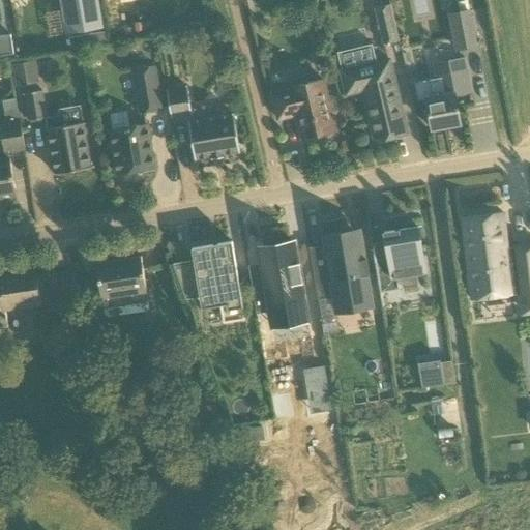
[(93,0),(66,0),(72,29),(99,29),(93,0)]
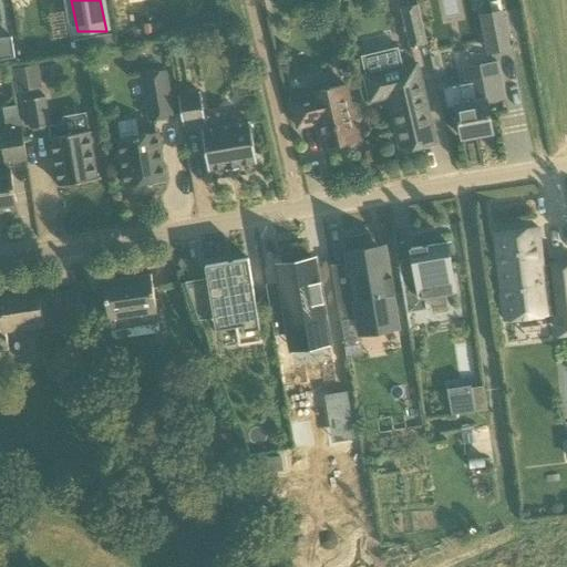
[(411,48),(428,44),(419,6),(401,10),(411,48)]
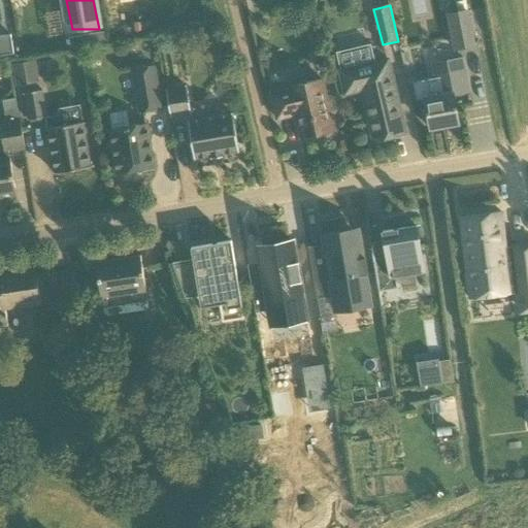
[(456,51),(474,46),(468,11),(458,13),(450,15),(456,51)]
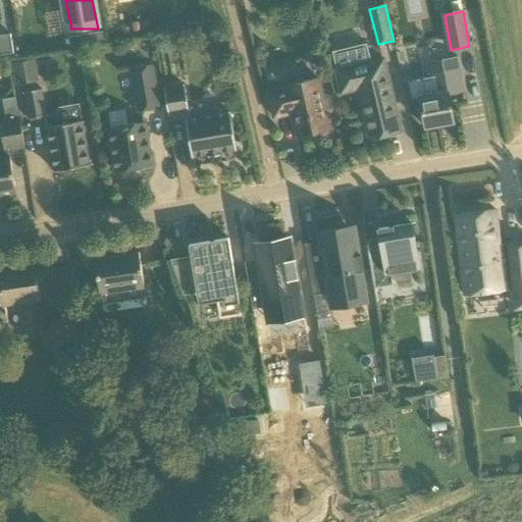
[(6,33),(0,34),(0,53),(9,52),(6,33)]
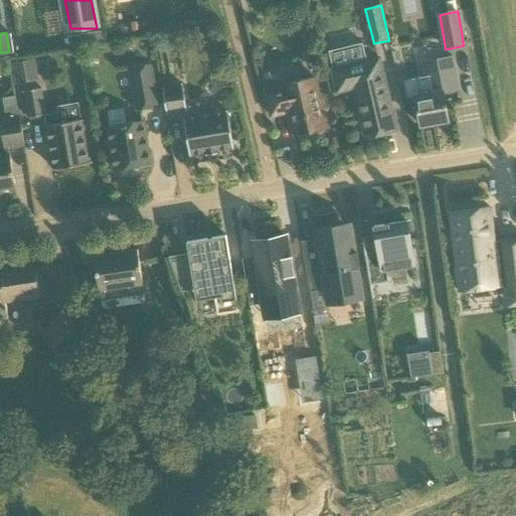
[(330,50),(334,70),(333,71),(339,93),(354,89),(366,139),(397,131),(380,59),(367,62),(363,43),(330,50)]
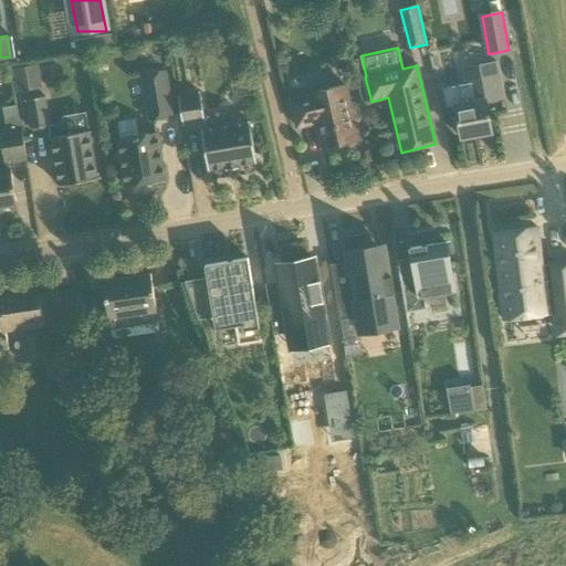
[(456,106),(462,138),(493,133),(486,101),(485,93),(503,90),(498,63),(464,70),(469,91),(471,103),(456,106)]
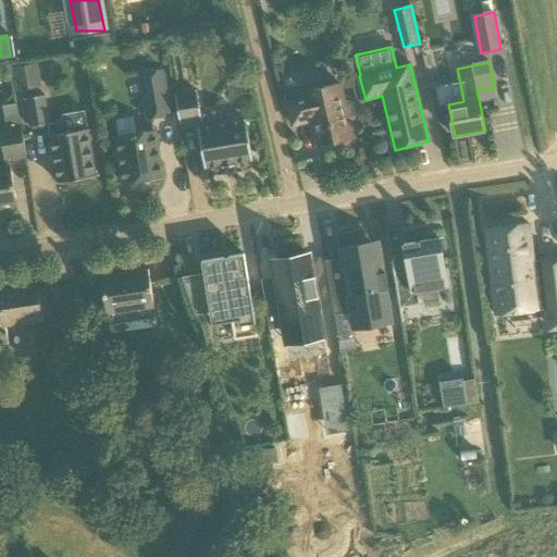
[(13,69),(17,91),(29,89),(27,77),(39,76),(38,64),(13,69)]
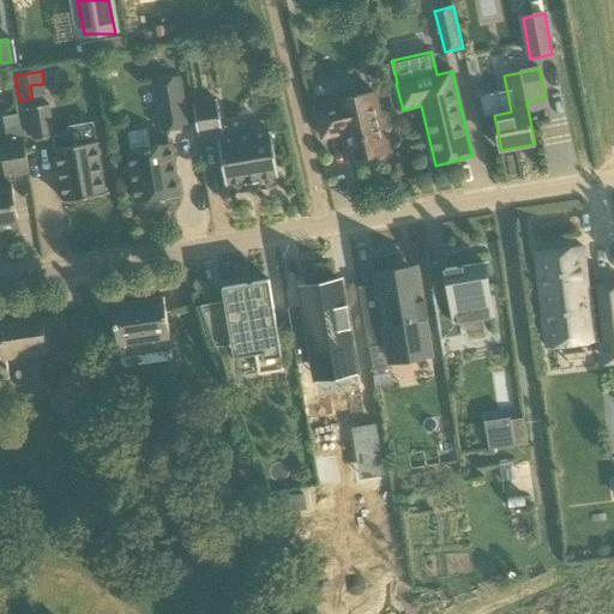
[(179,77),(155,82),(163,132),(187,127),(179,77)]
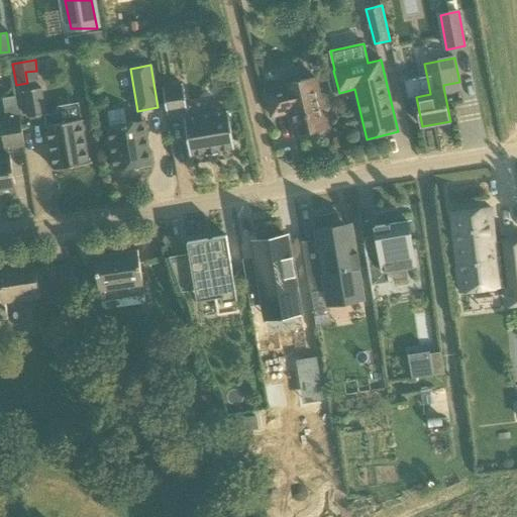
[(283,86),(284,88),(267,92),(272,117),(290,113),(295,136),(328,129),(324,112),(327,111),(329,107),(326,97),(323,95),(320,96),(316,78),(283,86)]
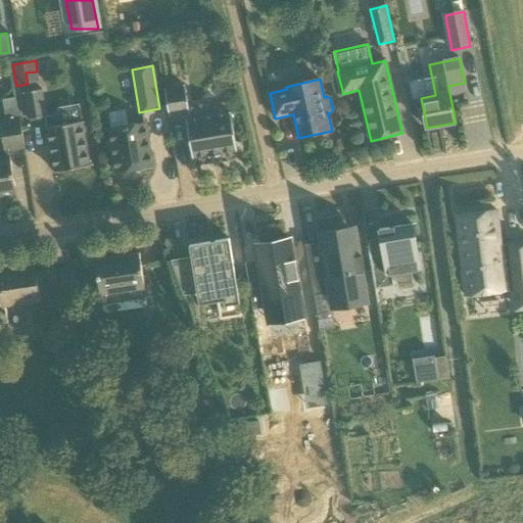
[(170,116),(190,113),(185,87),(164,90),(170,116)]
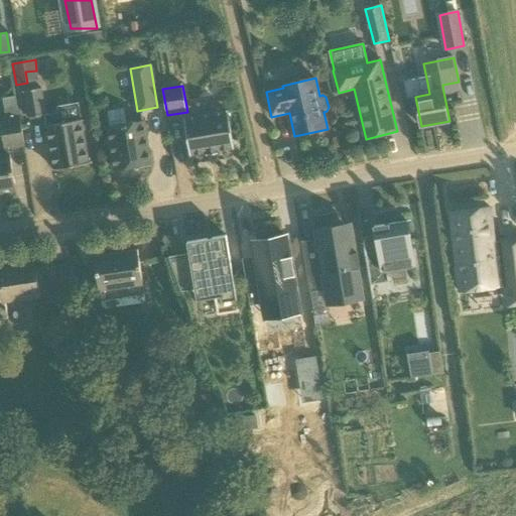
[(28,118),(46,115),(41,89),(24,92),(28,118)]
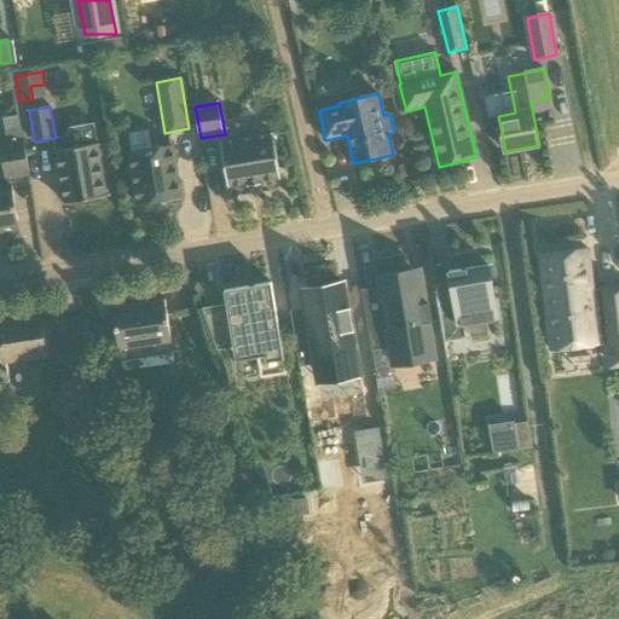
[(30,174),(24,143),(21,115),(4,119),(9,145),(0,146),(4,165),(6,178),(11,177),(30,174)]
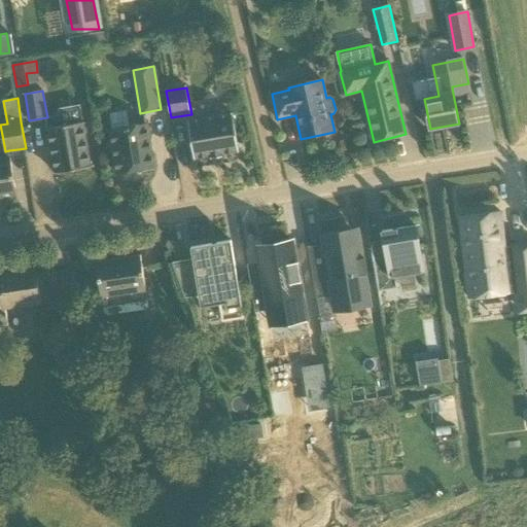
[(146,124),(130,127),(128,110),(110,113),(113,130),(110,130),(117,174),(154,168),(146,124)]
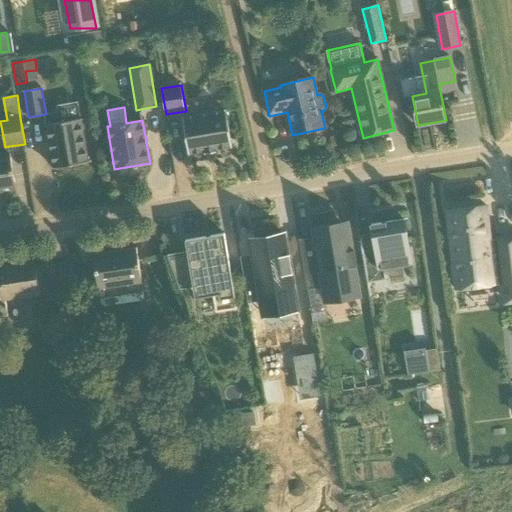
[(226,111),(183,118),(189,154),(205,151),(206,154),(216,152),(216,149),(232,146),(226,111)]
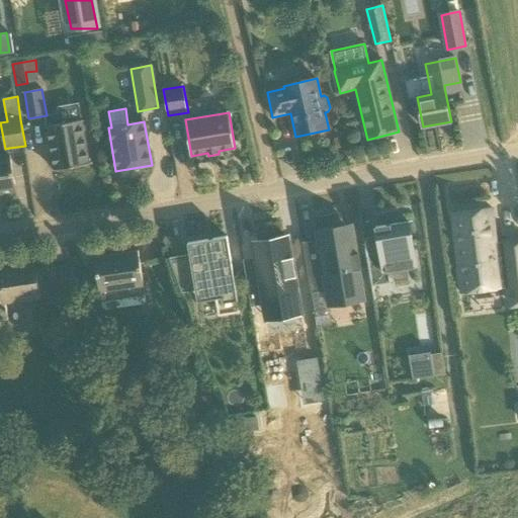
[(90,164),(82,120),(47,126),(54,170),(90,164)]
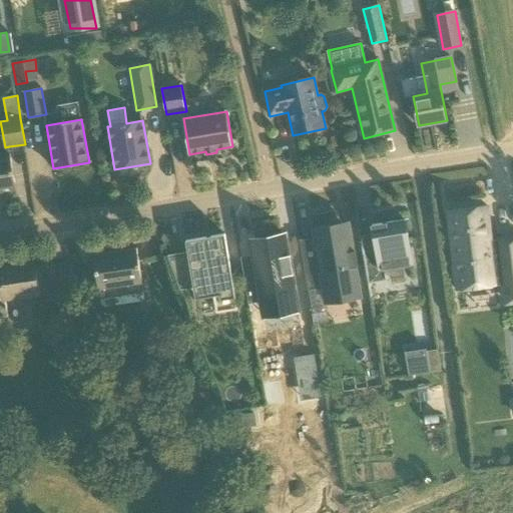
[(10,153),(0,155),(0,191),(16,189),(10,153)]
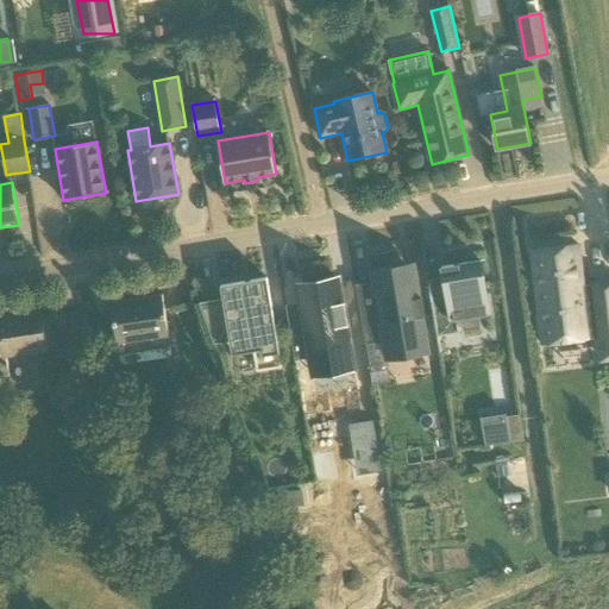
[(597,337),(600,357),(608,355),(608,281),(590,283),(591,286),(584,287),(578,245),(532,251),(542,345),(590,339),(590,338),(597,337)]
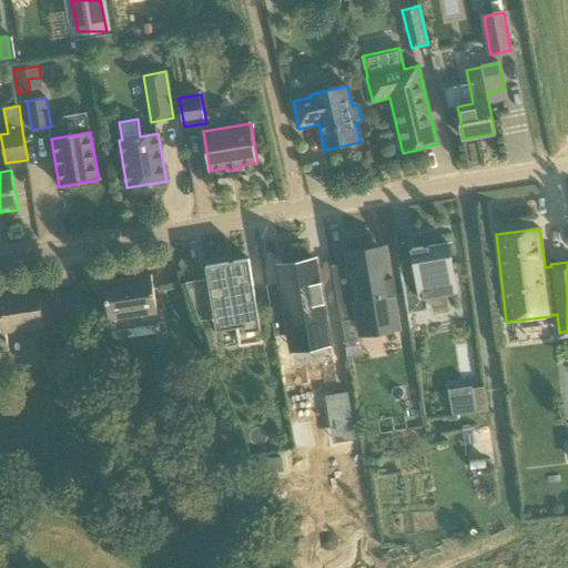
[(408,315),(411,314),(427,312),(425,298),(457,293),(449,243),(412,250),(415,266),(403,269),(402,264),(399,265),(408,315)]
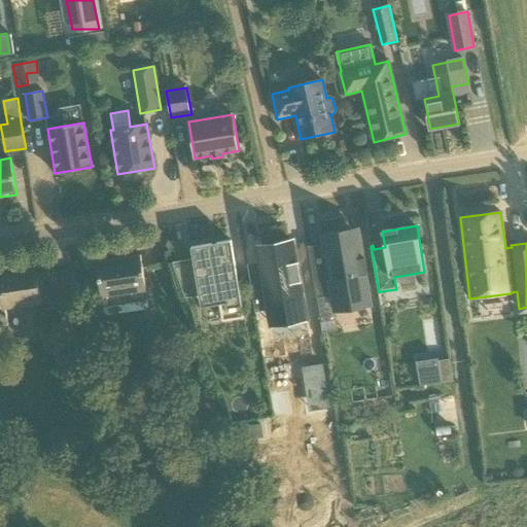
[(317,299),(318,299),(332,296),(335,310),(370,305),(365,275),(369,275),(365,258),(362,258),(358,236),(357,231),(348,233),(323,237),(324,248),(311,251),(310,247),(308,247),(317,299)]
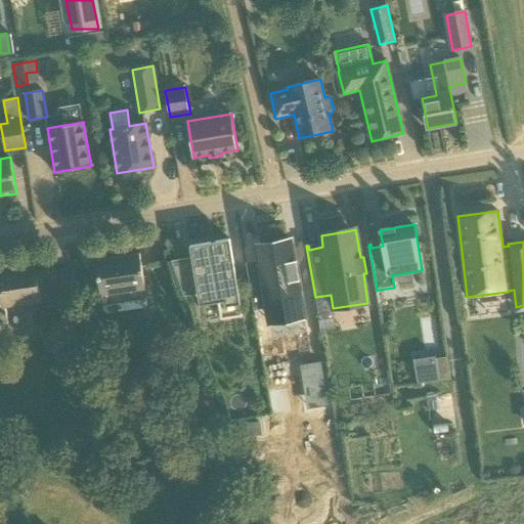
[(243,316),(230,239),(190,246),(192,258),(172,261),(172,262),(172,263),(184,295),(184,296),(190,295),(198,294),(200,304),(201,305),(202,305),(218,302),(221,319),(223,319),(243,316)]
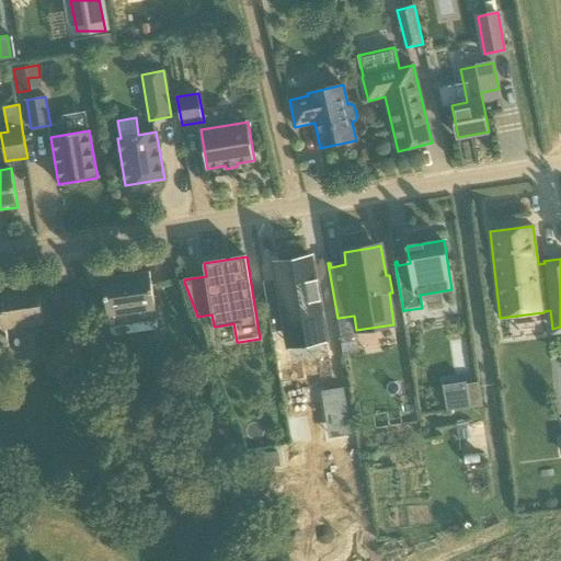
[(323,324),(323,323),(312,258),(275,264),(277,281),(279,292),(265,294),(265,295),(272,331),(283,329),(286,350),(330,342),(328,334),(327,323),(323,324)]
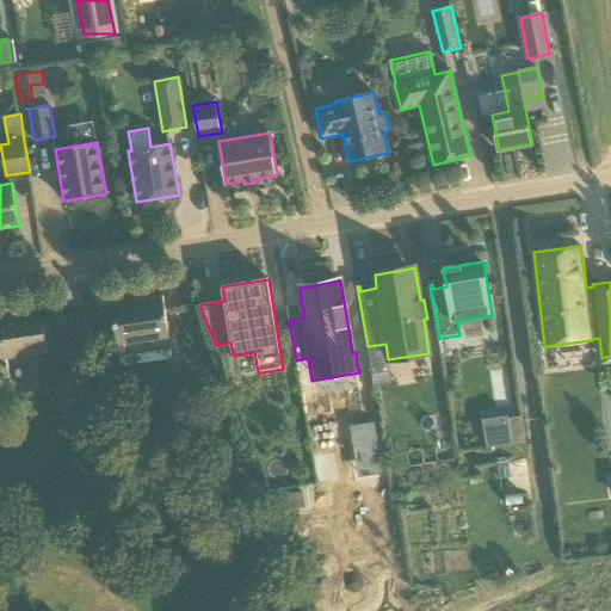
[(98,323),(102,349),(118,346),(119,357),(172,349),(164,296),(111,303),(115,321),(98,323)]
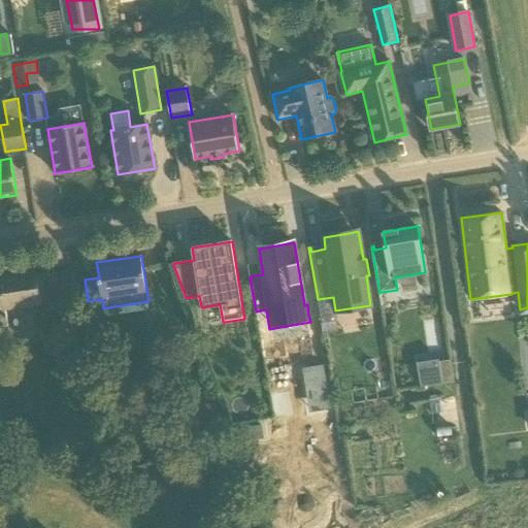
[(55,272),(36,275),(36,271),(0,276),(0,327),(8,327),(6,308),(41,303),(41,306),(59,303),(55,272)]
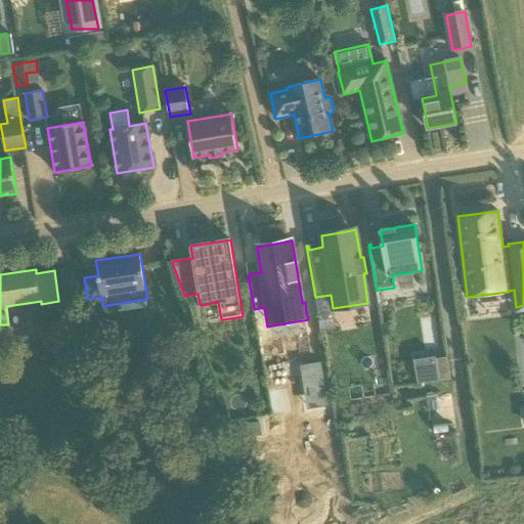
[(436,356),(413,360),(418,384),(440,381),(450,379),(447,356),(436,358),(436,356)]
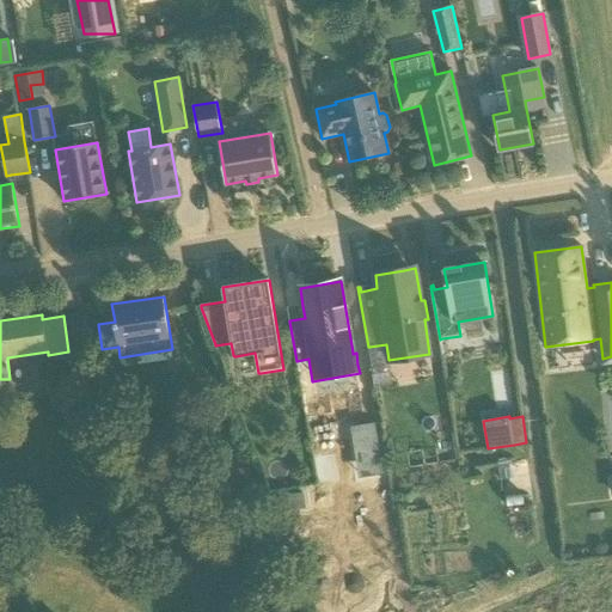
[(361,465),(383,460),(377,433),(367,435),(369,450),(360,452),(361,465)]
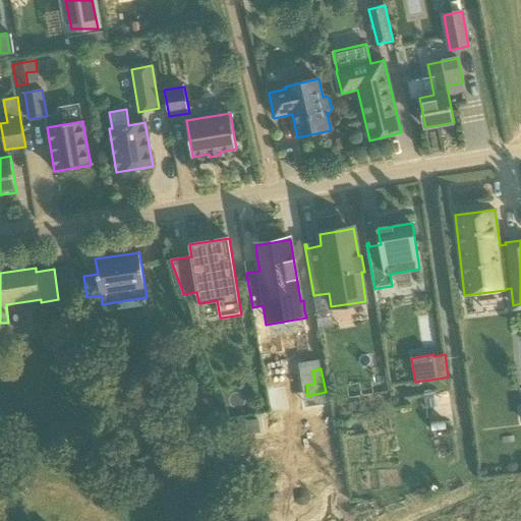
[(184,388),(196,385),(193,371),(181,374),(184,388)]
